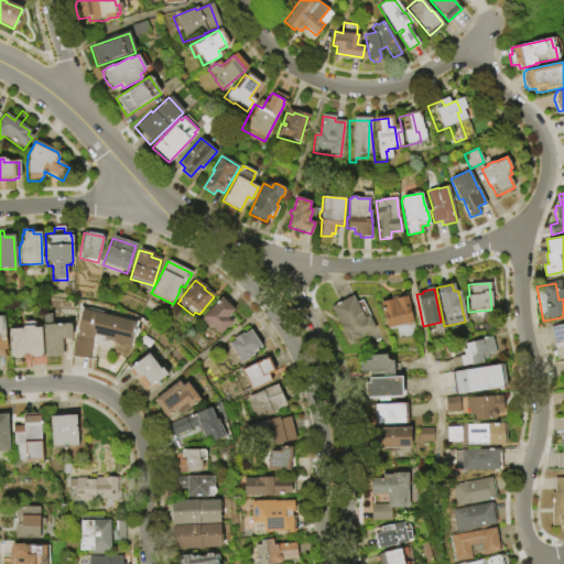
[(328,307),(351,296),(355,303),(360,301),(369,316),(367,317),(373,331),(347,344),(328,307)]
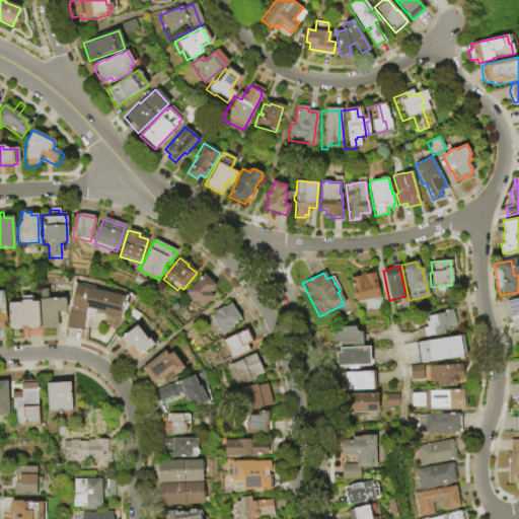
[(349,279),(360,277),(359,275),(363,274),(363,276),(373,274),(378,298),(355,303),(349,279)]
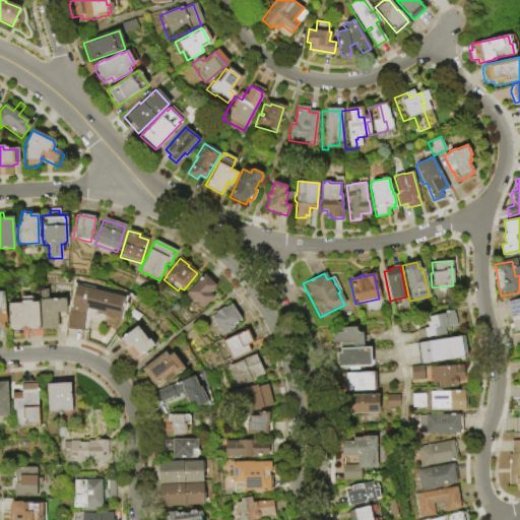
[(185,294),(203,275),(215,286),(210,291),(211,293),(211,295),(210,297),(212,299),(201,310),(193,302),(191,303),(184,296),(186,295),(185,294)]
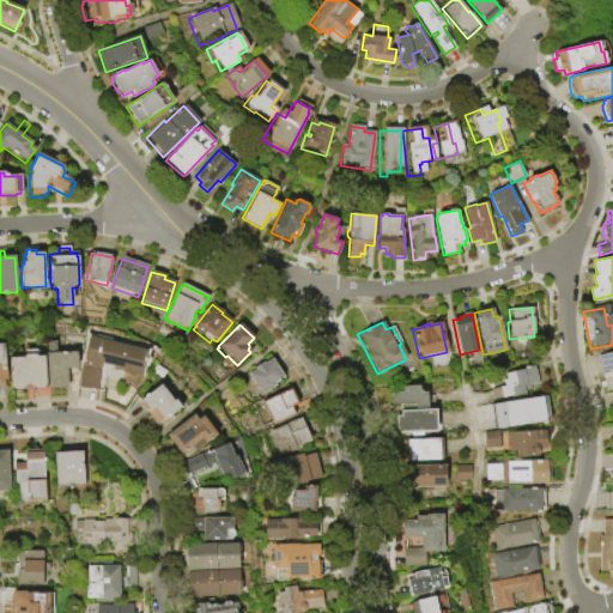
[(89,335),(147,351),(140,376),(121,371),(122,369),(101,364),(98,372),(97,390),(78,388),(80,368),(89,335)]
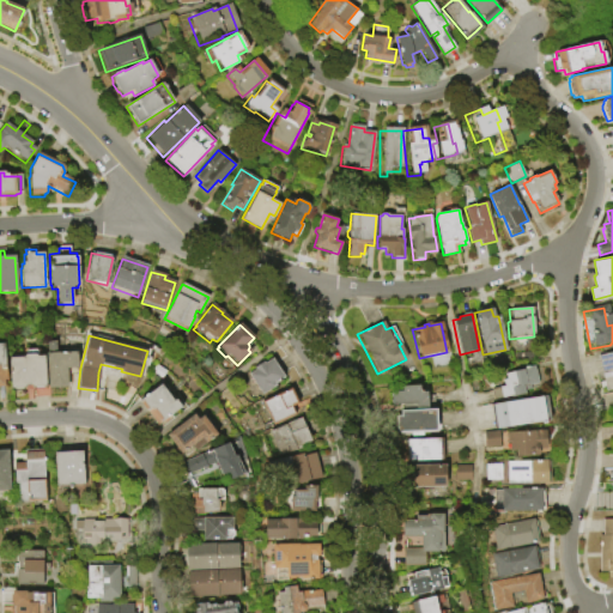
[(48,388),(46,353),(47,353),(47,341),(55,341),(56,353),(77,352),(78,368),(77,368),(77,374),(70,374),(71,386),(67,386),(67,387),(48,388)]
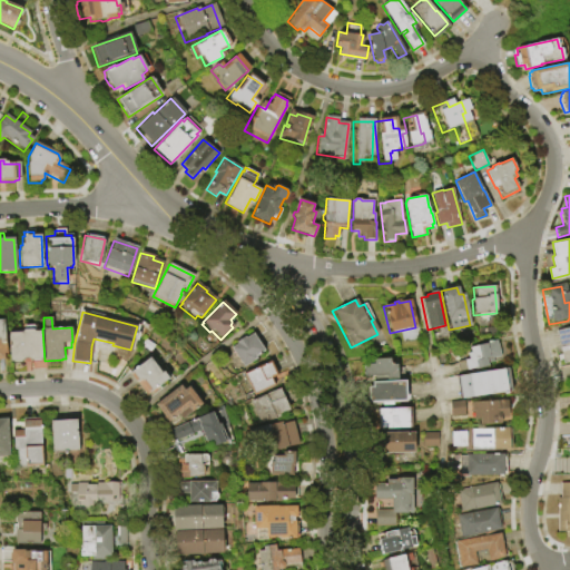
[(569,362),(562,364),(560,350),(556,330),(569,326),(569,362)]
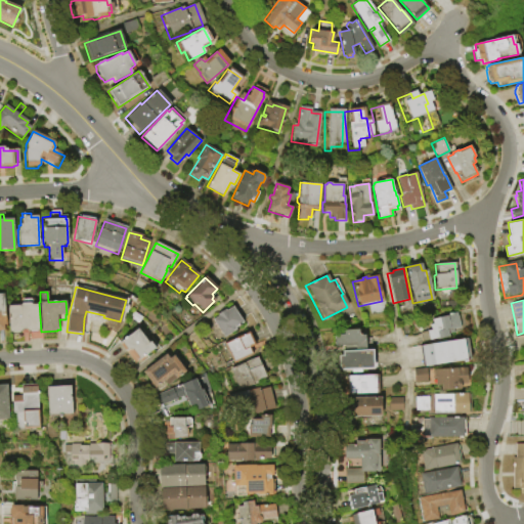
[(7,305),(19,305),(22,302),(30,302),(32,304),(38,304),(39,331),(29,332),(29,333),(20,333),(20,332),(8,333),(7,305)]
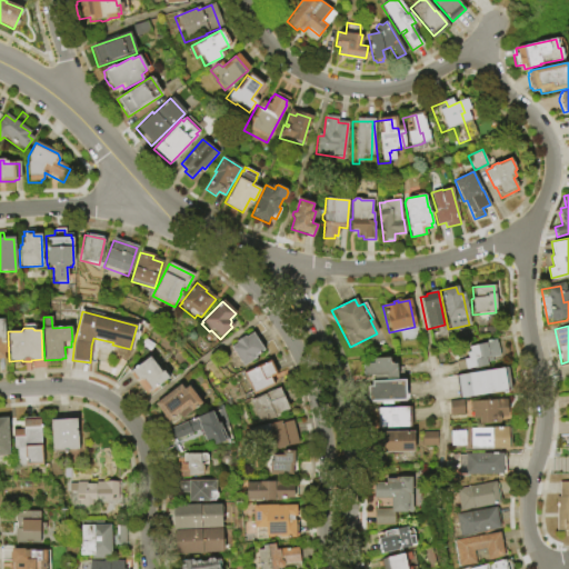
[(453,343),(450,333),(470,328),(472,339),(453,343)]
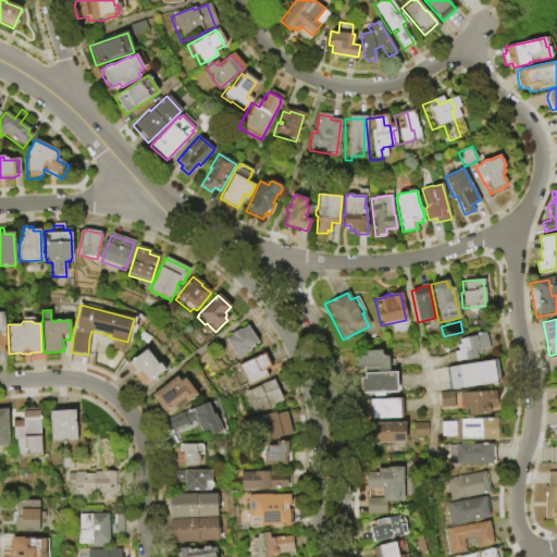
[(467,330),(466,322),(487,321),(487,329),(467,330)]
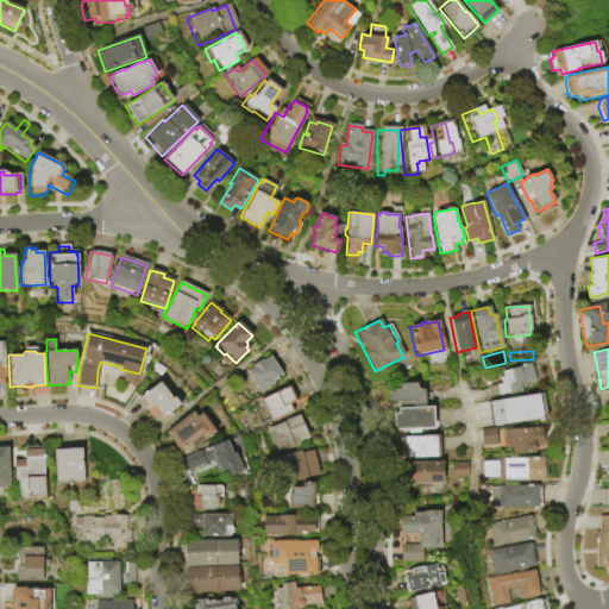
[(246,371),(252,368),(251,365),(261,359),(262,362),(270,356),(282,375),(272,381),(274,383),(259,393),(246,371)]
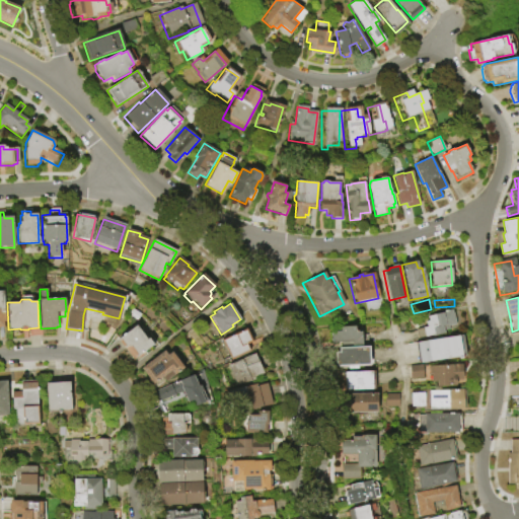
[(415,330),(426,327),(425,322),(427,321),(426,317),(441,313),(441,312),(450,310),(454,324),(444,327),(444,326),(441,327),(443,334),(432,337),(432,336),(417,340),(415,330)]
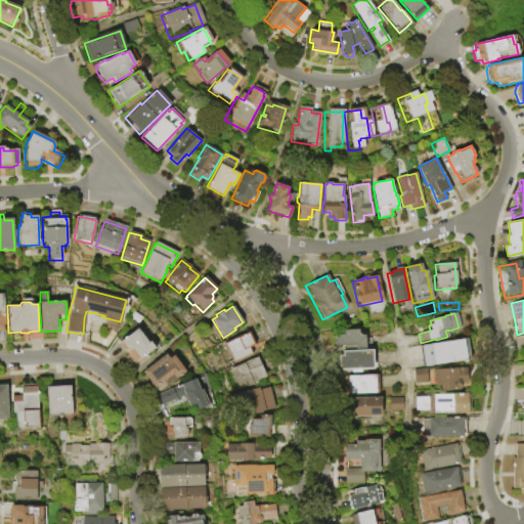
[(136,330),(146,344),(148,342),(154,349),(132,364),(117,344),(136,330)]
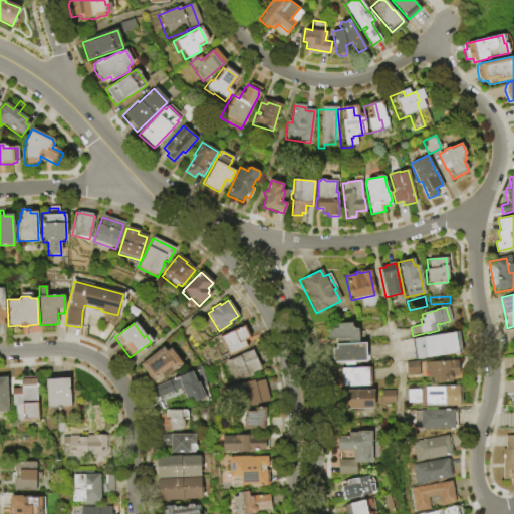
[(219,337),(243,325),(250,338),(244,341),(247,347),(228,356),(219,337)]
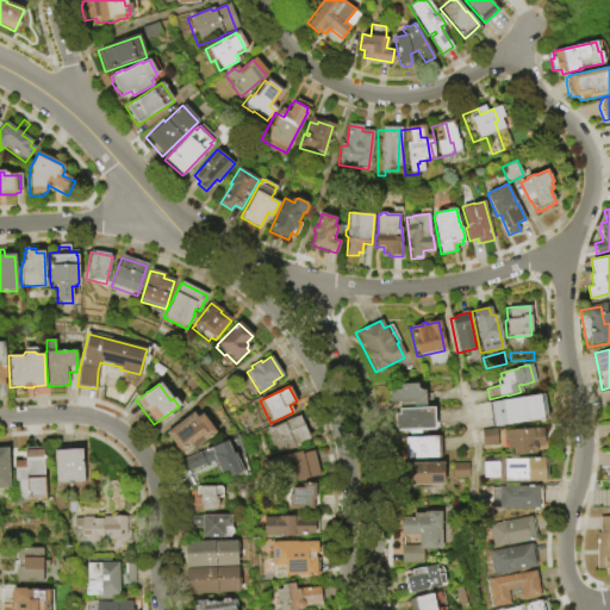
[(409,409),(409,404),(385,405),(385,393),(396,392),(396,387),(412,386),(414,393),(421,392),(421,397),(427,396),(428,409),(409,409)]
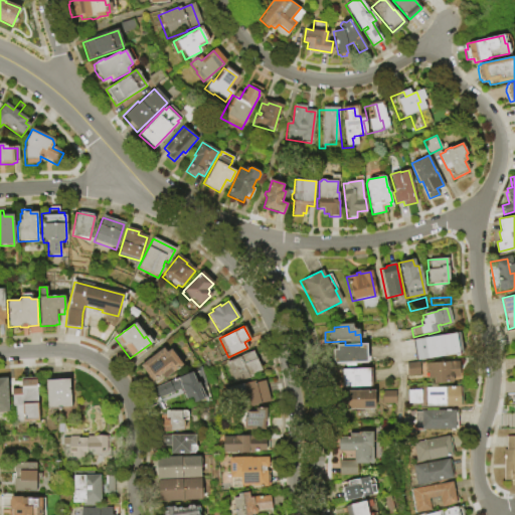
[(414,361),(410,341),(459,333),(462,354),(458,354),(458,356),(454,356),(454,355),(414,361)]
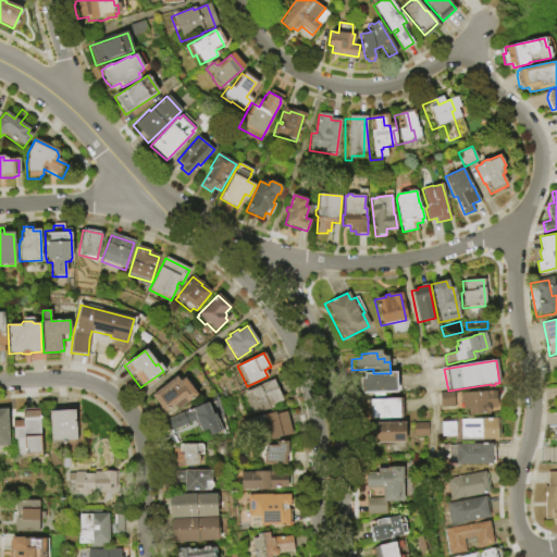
[(359,375),(393,374),(394,395),(380,395),(380,398),(370,399),(369,396),(356,396),(355,381),(359,381),(359,375)]
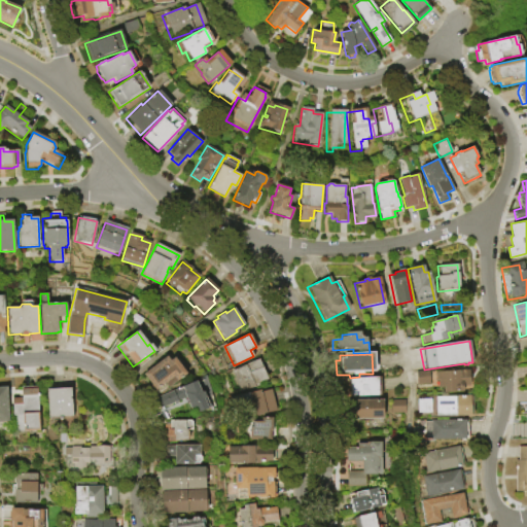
[(142,375),(166,356),(170,361),(174,358),(186,374),(168,388),(165,384),(154,391),(142,375)]
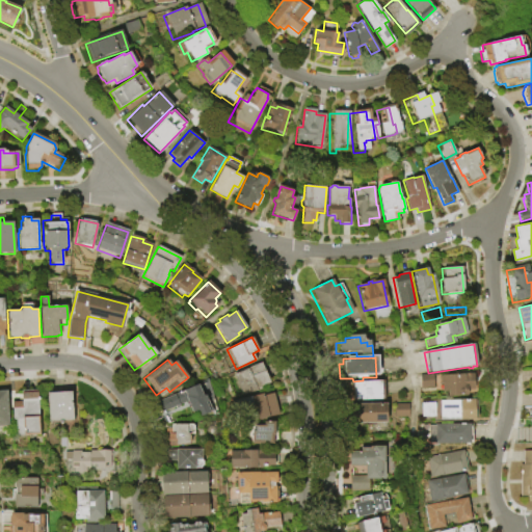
[(233,374),(247,368),(261,362),(264,371),(264,370),(269,383),(263,386),(264,388),(255,392),(241,395),(233,374)]
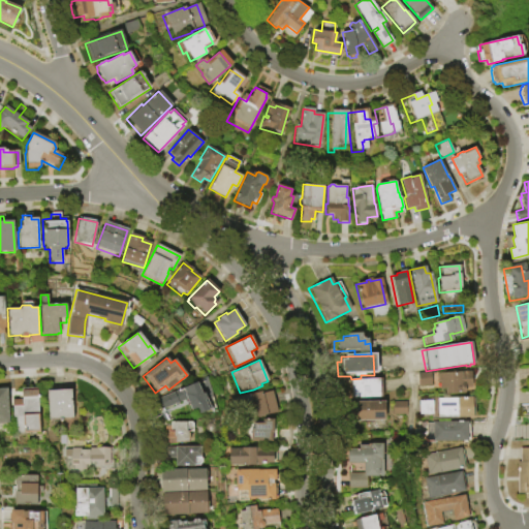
[(437,373),(470,372),(471,387),(464,387),(464,393),(444,395),(444,389),(438,390),(437,373)]
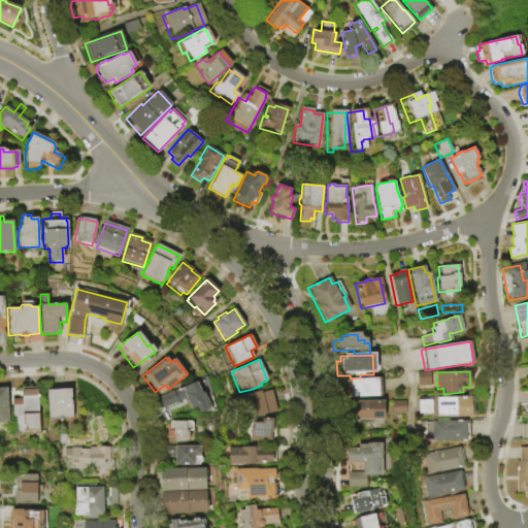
[(347,382),(376,381),(377,398),(348,400),(347,382)]
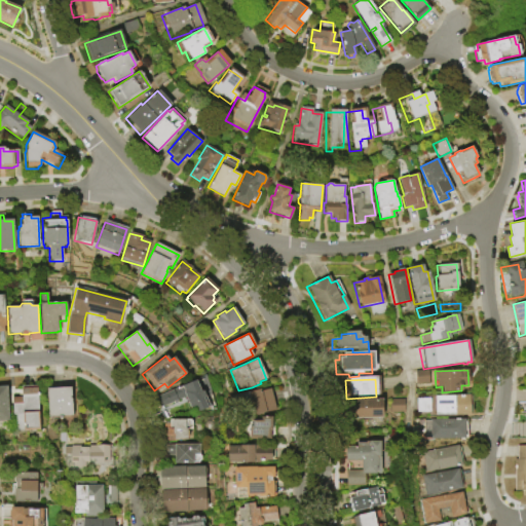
[(156,397),(195,380),(200,392),(202,391),(209,408),(196,413),(194,408),(190,410),(185,398),(160,407),(156,397)]
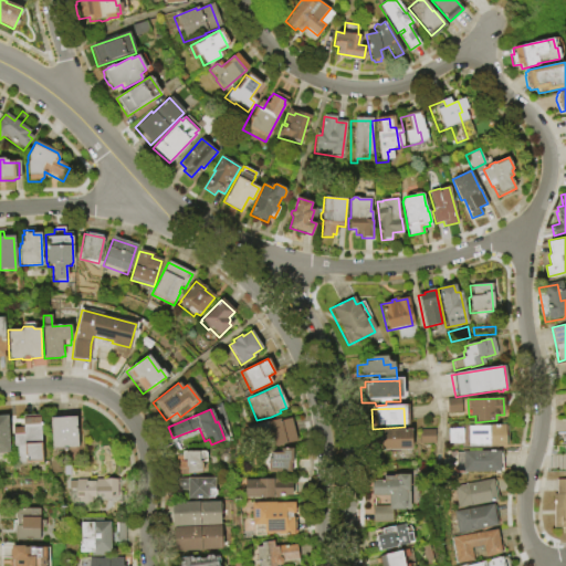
[(0,416),(0,452),(9,452),(8,416),(0,416)]
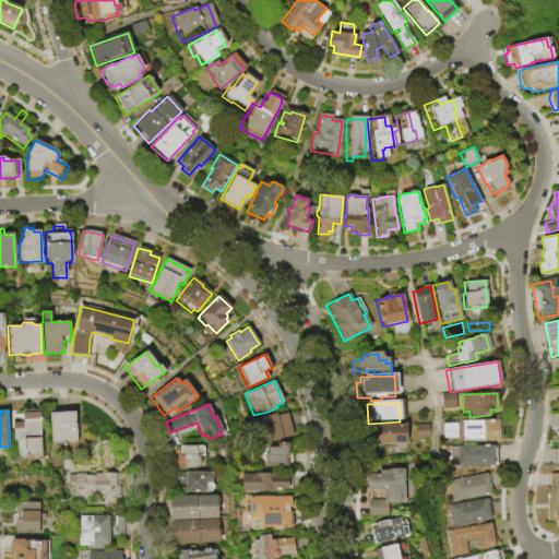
[(22,411),(39,411),(39,413),(40,413),(42,458),(18,459),(16,441),(13,441),(13,423),(23,423),(22,411)]
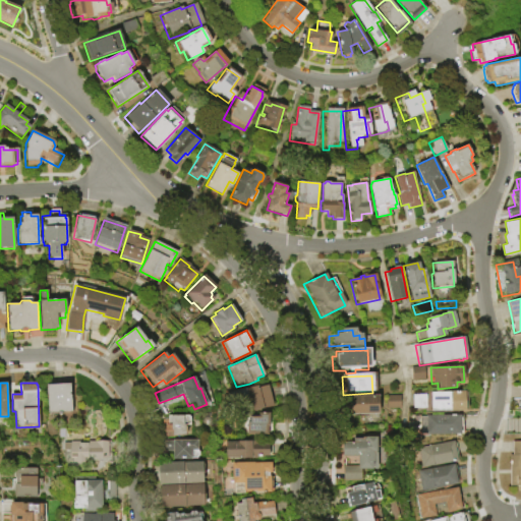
[(47,385),(71,384),(72,412),(48,413),(47,385)]
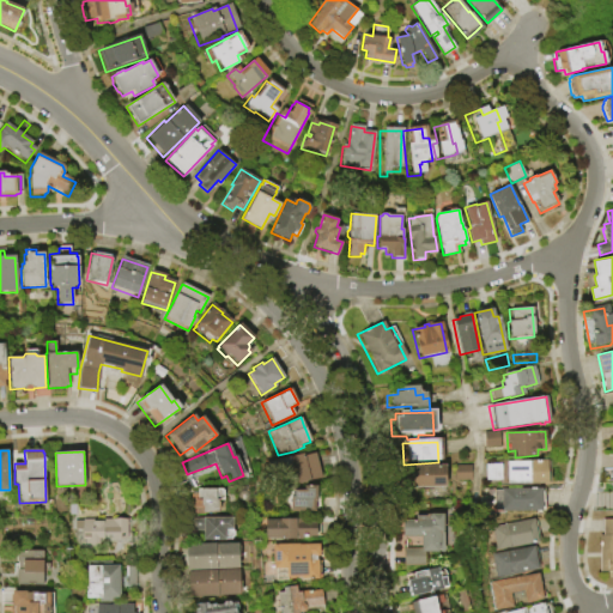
[(272,461),(302,453),(303,456),(314,454),(320,478),(296,484),(291,465),(274,469),(272,461)]
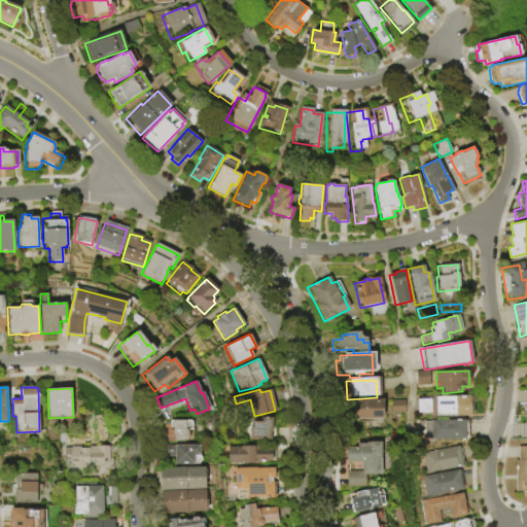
[(434,416),(434,397),(453,397),(453,396),(469,395),(469,397),(471,397),(471,415),(469,415),(469,416),(454,416),(434,416)]
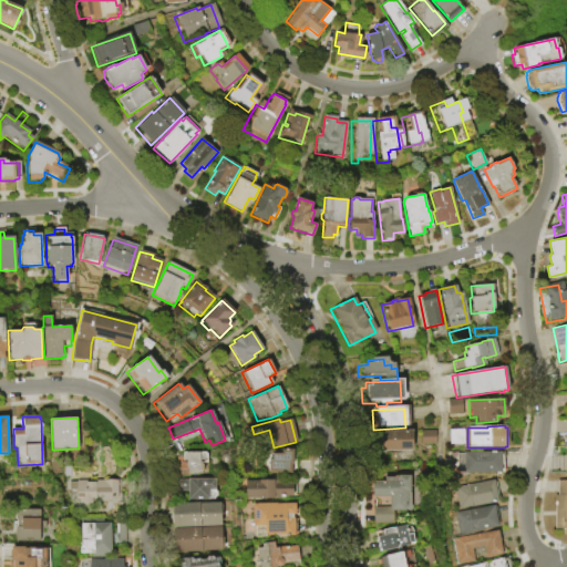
[(421,443),(434,443),(434,430),(420,430),(421,443)]
